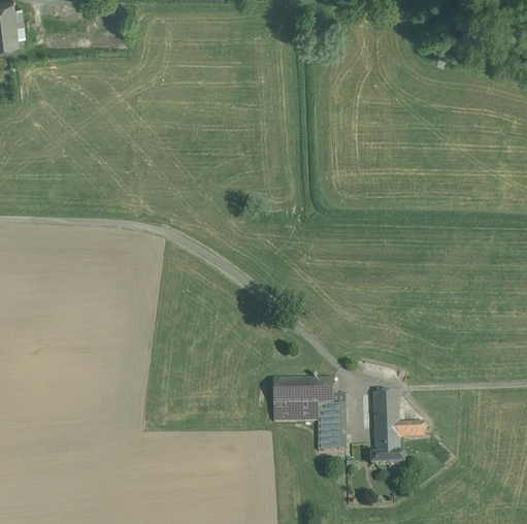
[(0,0),(0,43),(18,41),(18,35),(13,5),(12,0),(0,0)]
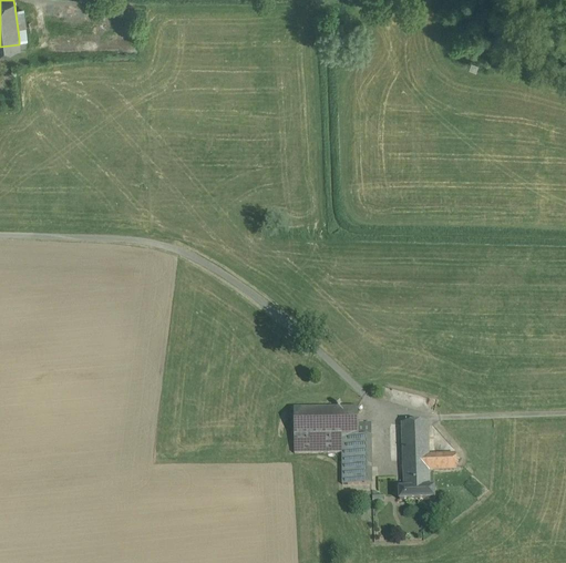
[(22,4),(14,6),(19,38),(26,37),(22,4)]
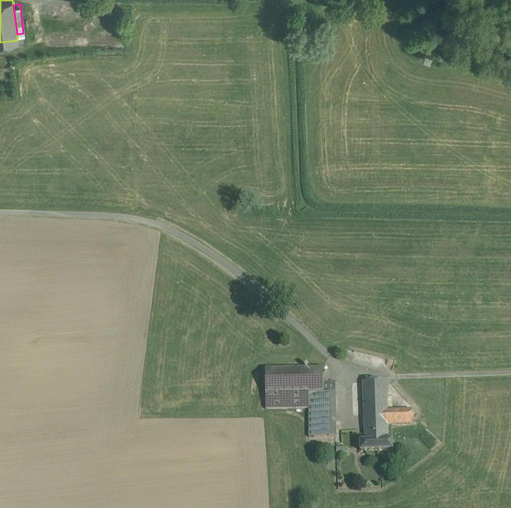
[(322,364),(264,365),(264,391),(322,390),(322,378),(322,364)]
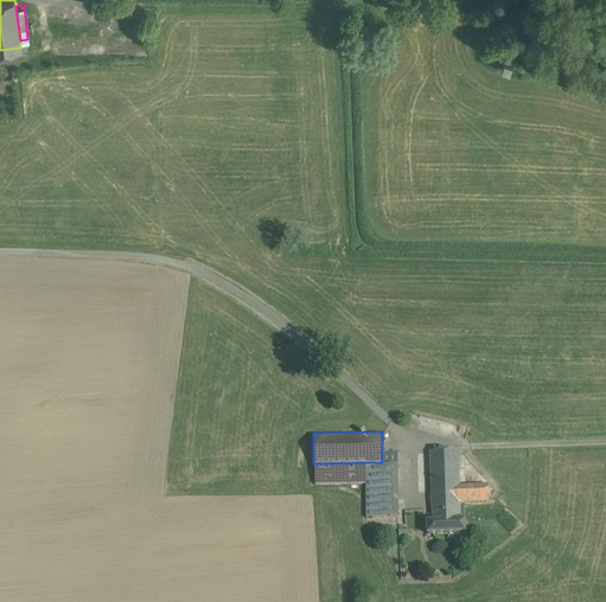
[(457,448),(429,449),(431,501),(459,500),(488,499),(486,482),(458,484),(457,448)]
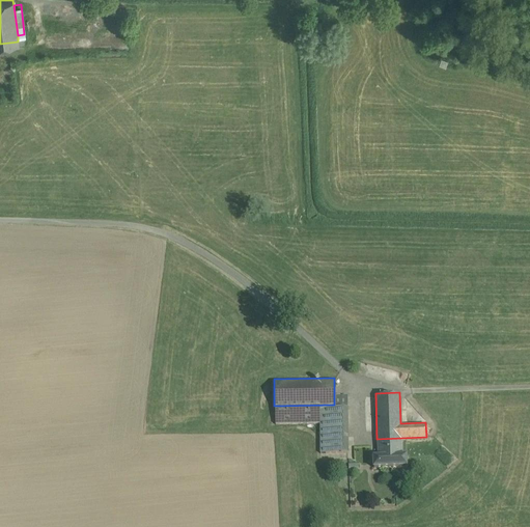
[(346,405),(334,405),(274,406),(275,421),(319,420),(319,412),(331,412),(331,441),(347,441),(346,405)]
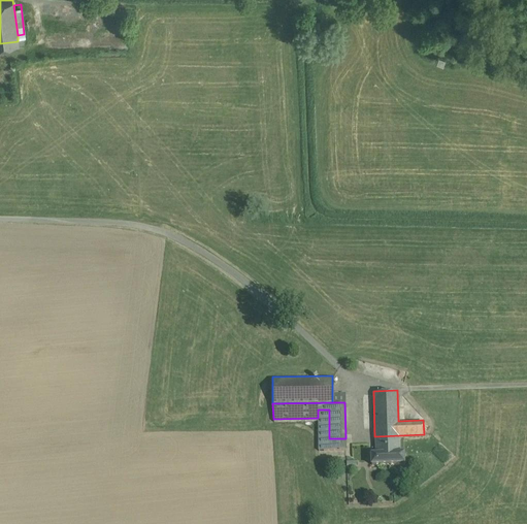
[(329,438),(329,410),(318,410),(318,418),(318,448),(346,448),(346,438),(329,438)]
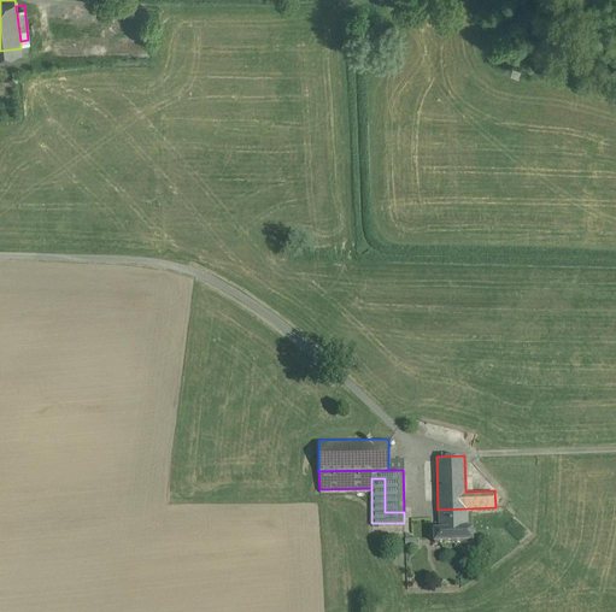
[(439,528),(467,527),(467,508),(438,510),(439,528)]
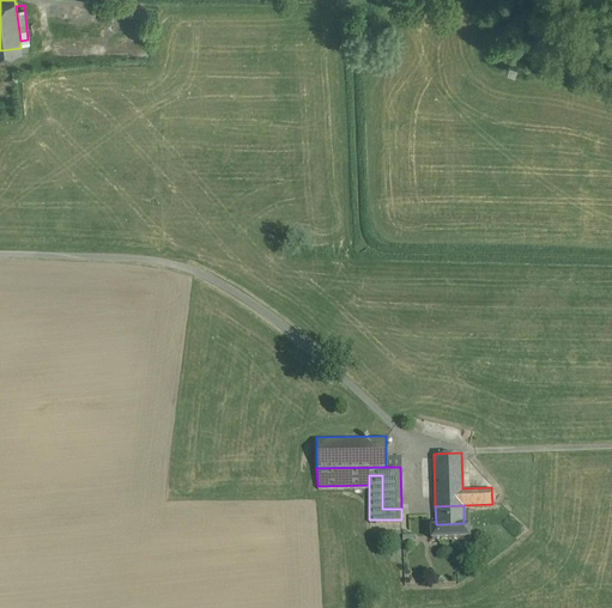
[(464,523),(436,524),(430,524),(431,536),(468,535),(468,523),(464,523)]
